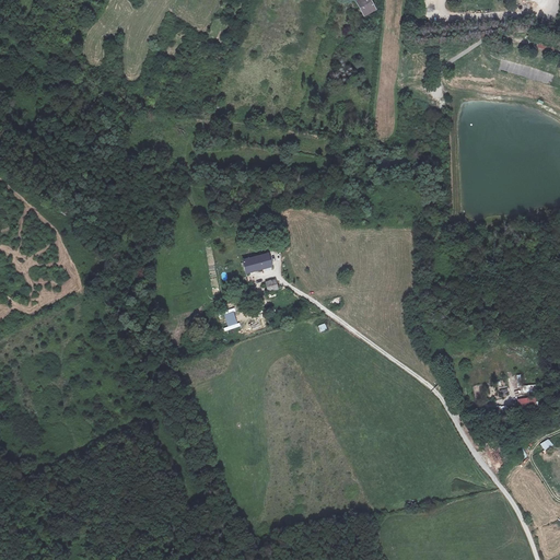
[(357,20),(368,14),(360,0),(353,0),(348,2),(357,20)]
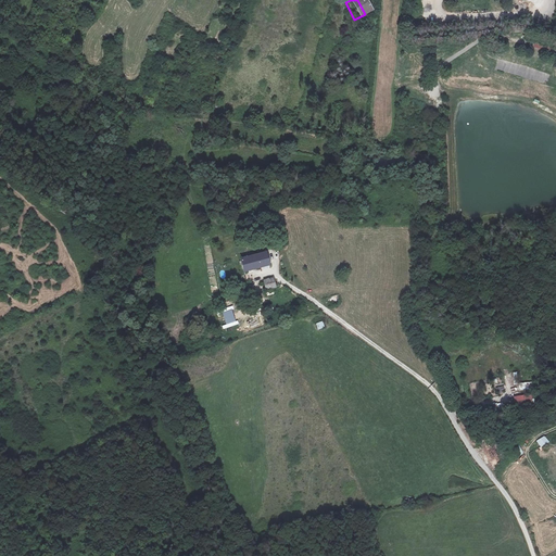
[(555,49),(555,47),(529,39),(527,48),(554,57),(555,49)]
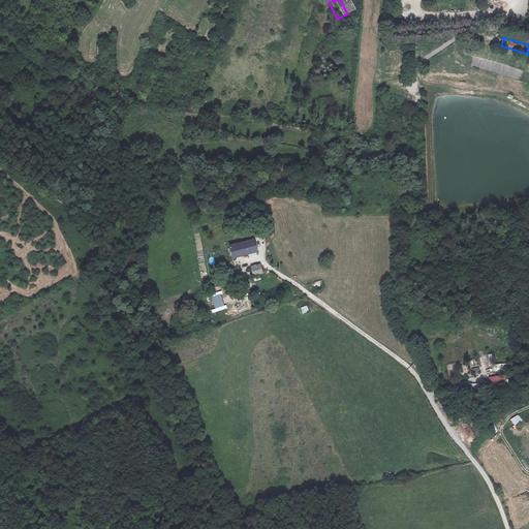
[(245,242),(219,249),(223,261),(249,255),(245,242)]
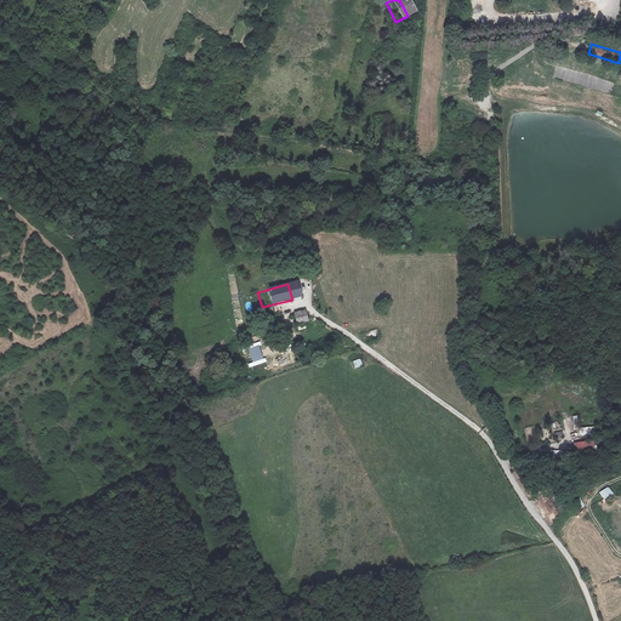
[(285,317),(288,326),(298,324),(296,314),(285,317)]
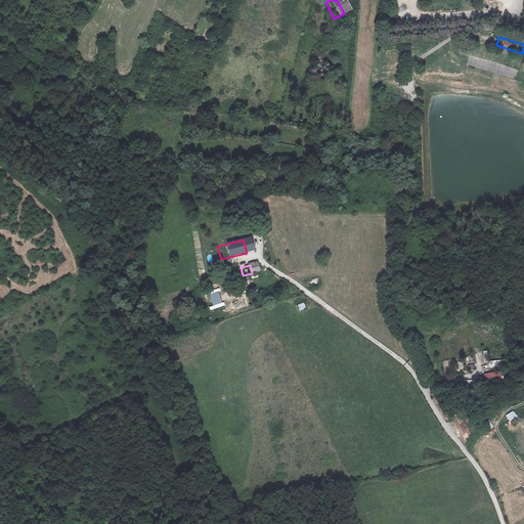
[(210,296),(213,306),(209,307),(211,310),(224,306),(219,292),(210,296)]
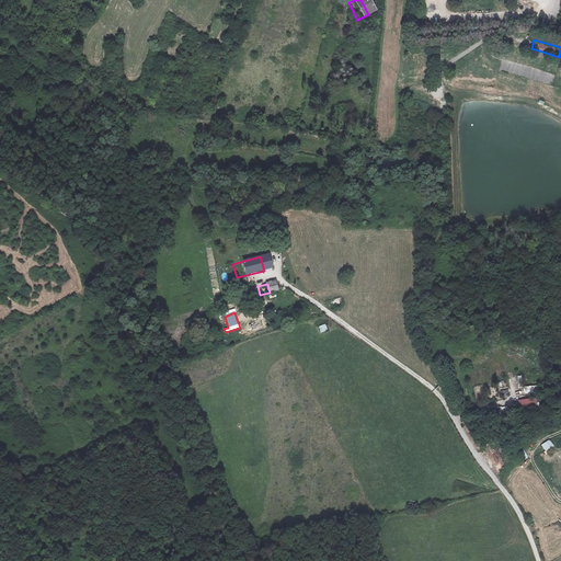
[(319,327),(321,333),(328,331),(325,324),(319,327)]
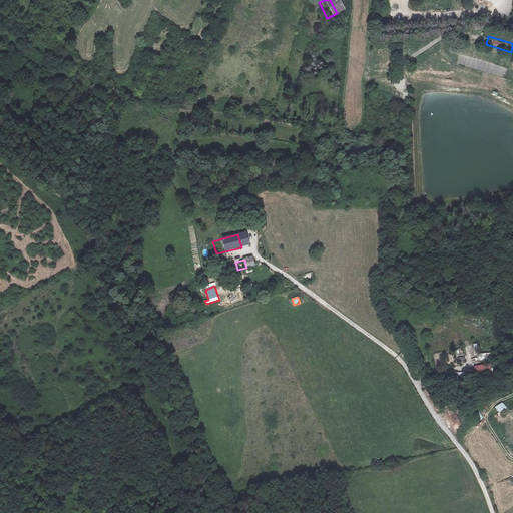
[(492,358),(490,352),(479,355),(480,361),(492,358)]
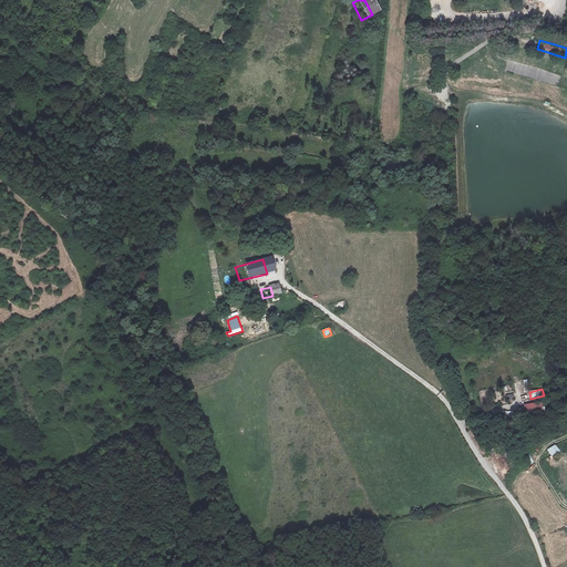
[(545,413),(540,401),(518,404),(521,416),(545,413)]
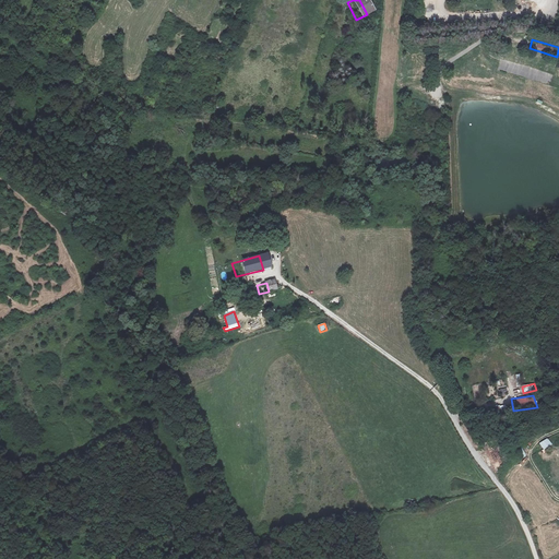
[(539,442),(543,450),(552,445),(549,439),(539,442)]
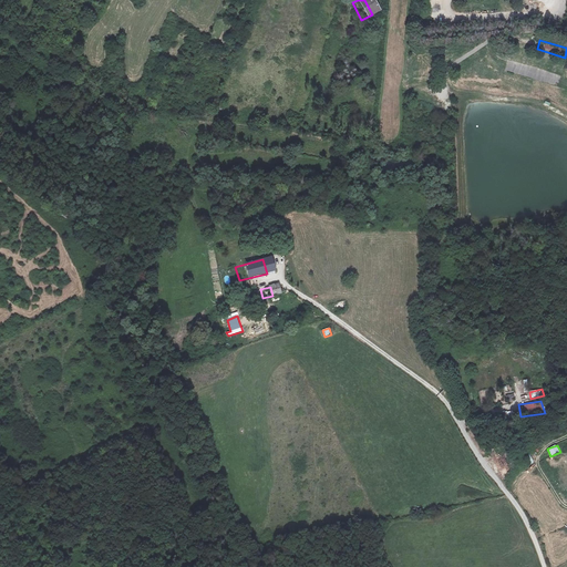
[(529,465),(534,462),(529,455),(525,459),(529,465)]
